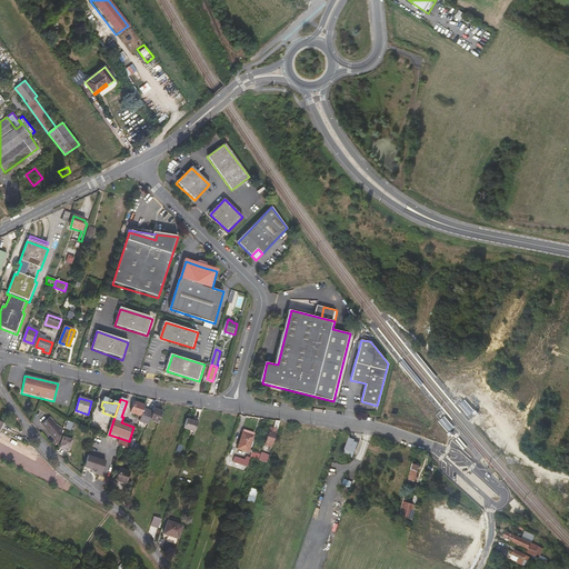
[(143,410),(146,407),(135,402),(131,413),(141,417),(143,410)]
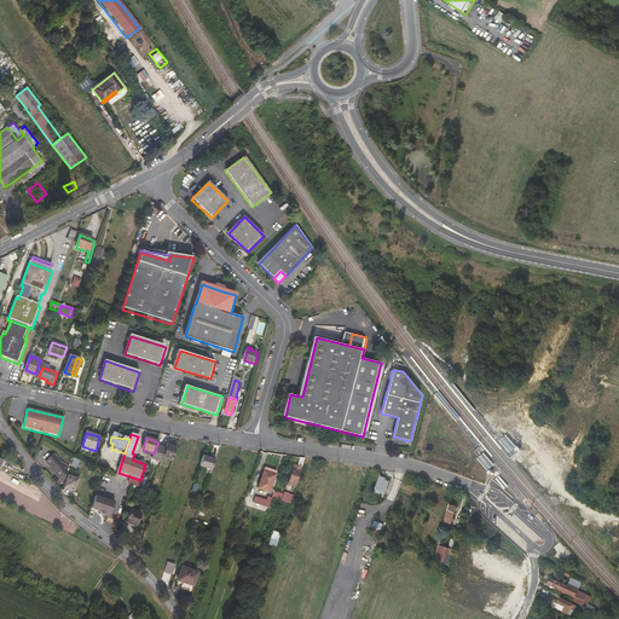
[(161,463),(163,458),(167,447),(163,445),(162,447),(156,446),(154,453),(151,460),(161,463)]
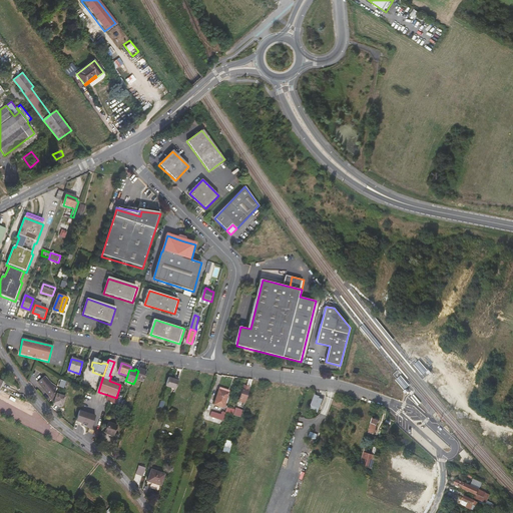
[(142,383),(146,373),(143,372),(138,371),(135,380),(142,383)]
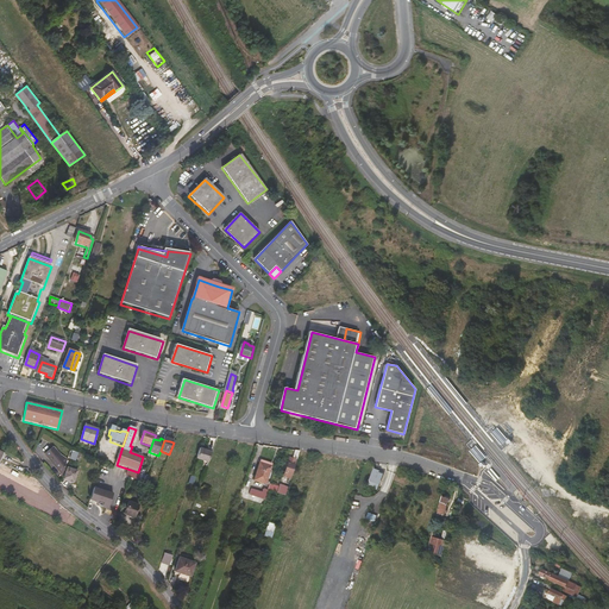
[(60,477),(61,478),(67,460),(56,453),(56,452),(54,449),(44,456),(60,477)]
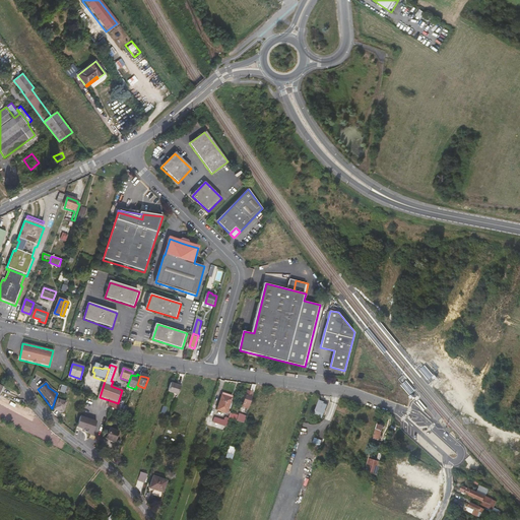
[(67,394),(70,387),(62,384),(59,390),(67,394)]
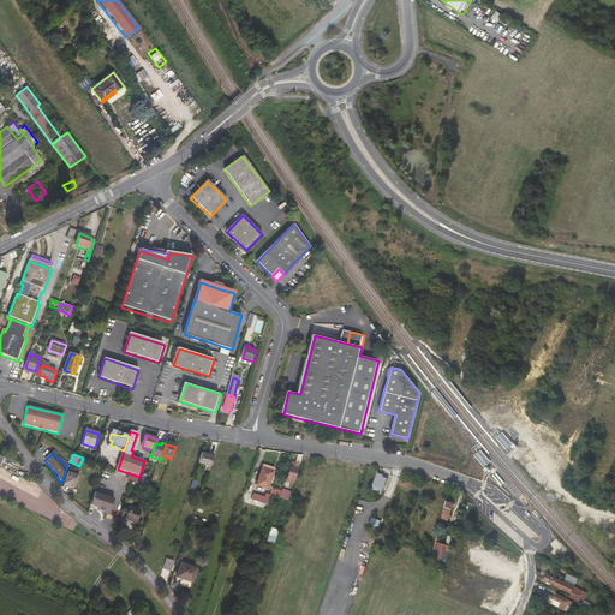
[(209,469),(213,457),(209,455),(208,458),(201,454),(197,465),(209,469)]
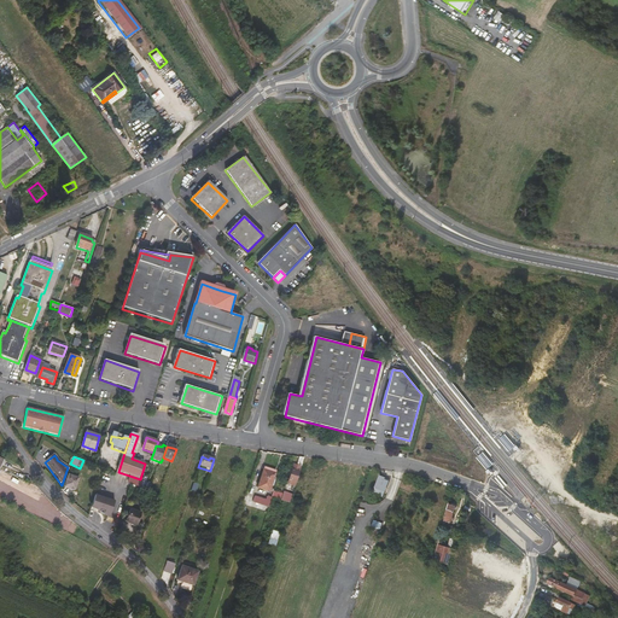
[(257,489),(266,493),(272,474),(263,471),(257,489)]
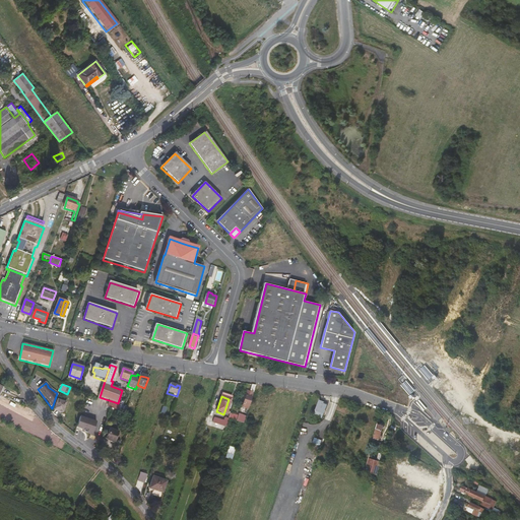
[(246,397),(242,408),(247,410),(251,398),(246,397)]
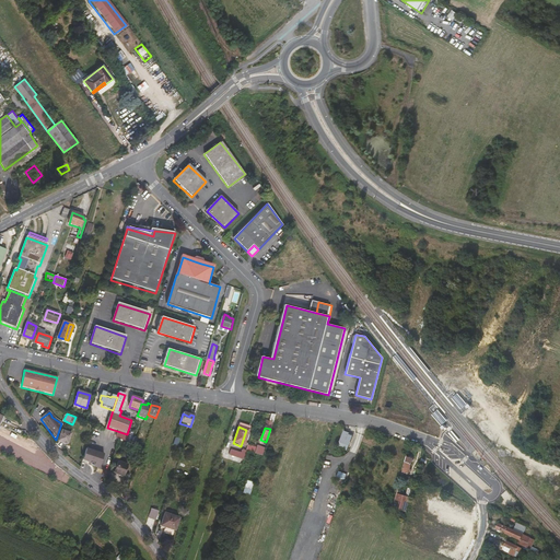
[(71,435),(61,431),(58,442),(68,445),(71,435)]
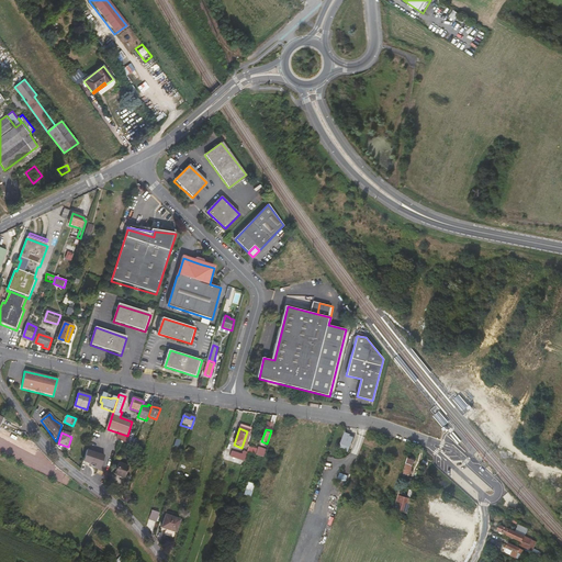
[(355,436),(346,433),(341,444),(350,447),(355,436)]
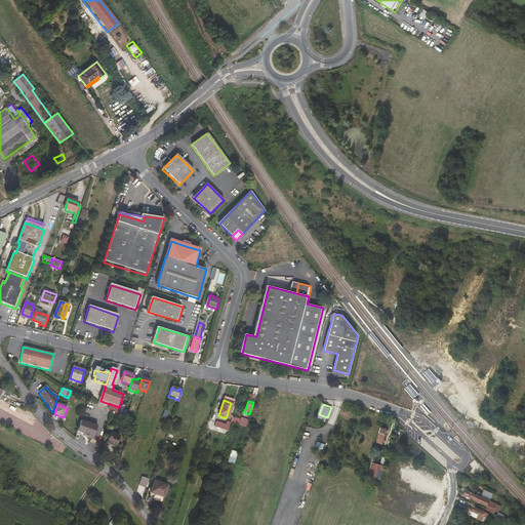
[(429,414),(431,413),(422,404),(420,405),(429,414)]
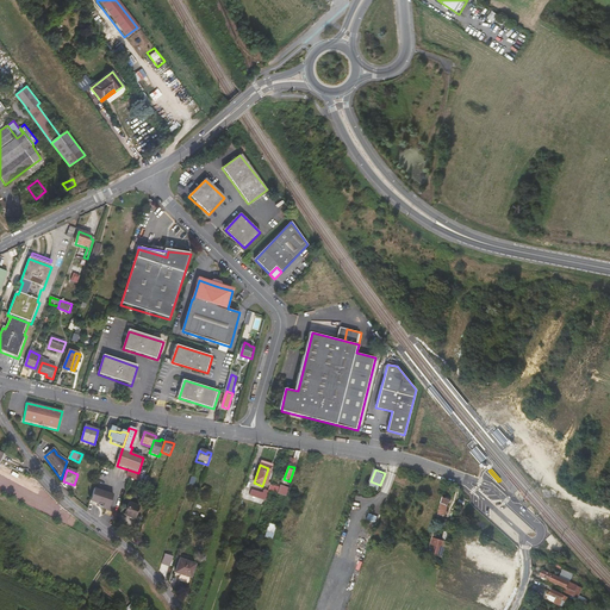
[(470,491),(459,487),(456,497),(466,500),(470,491)]
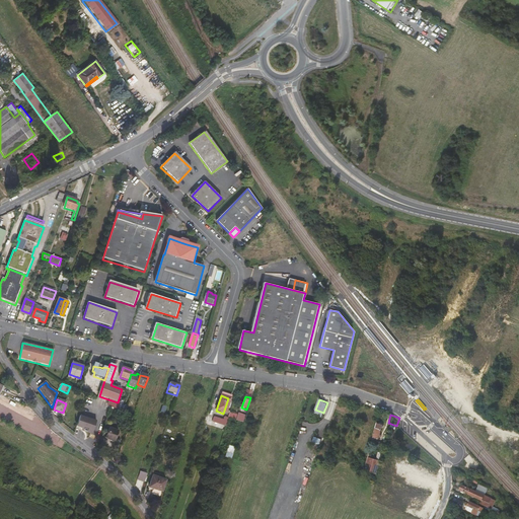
[(80,417),(77,428),(82,429),(82,430),(83,431),(83,432),(83,433),(84,433),(92,436),(96,423),(80,417)]
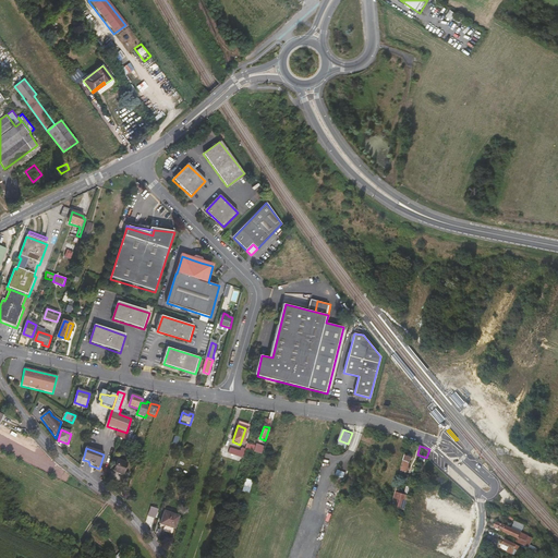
[(409,457),(403,456),(398,478),(408,481),(409,477),(402,475),(403,472),(405,472),(409,457)]
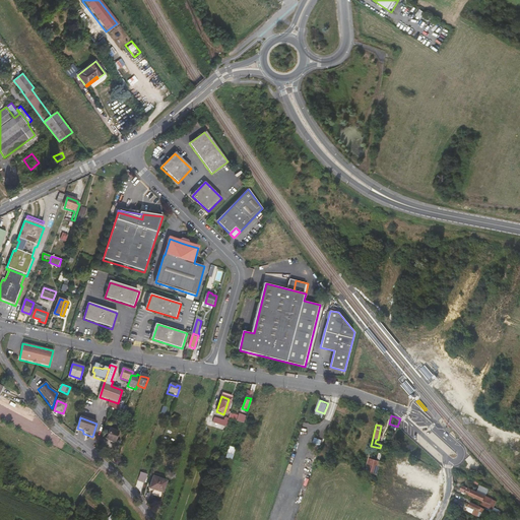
[(107,440),(115,444),(119,432),(111,429),(107,440)]
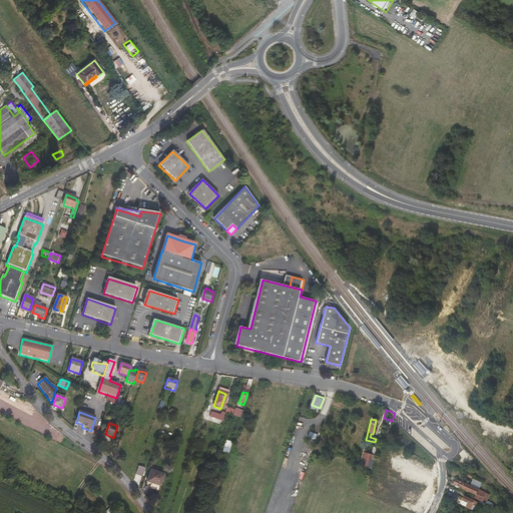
[(373,470),(373,468),(374,462),(375,457),(364,453),(363,459),(366,460),(365,467),(373,470)]
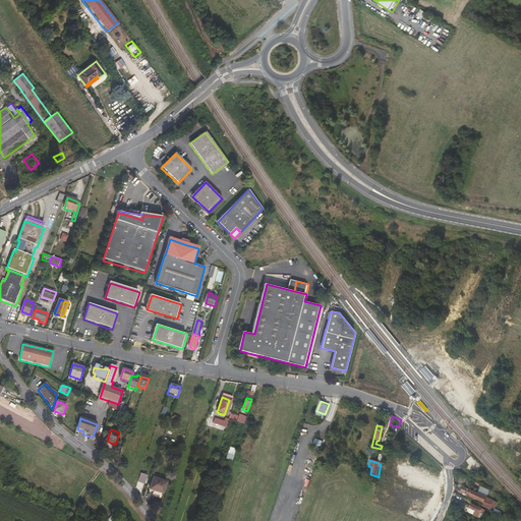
[(483,474),(486,468),(480,465),(477,470),(483,474)]
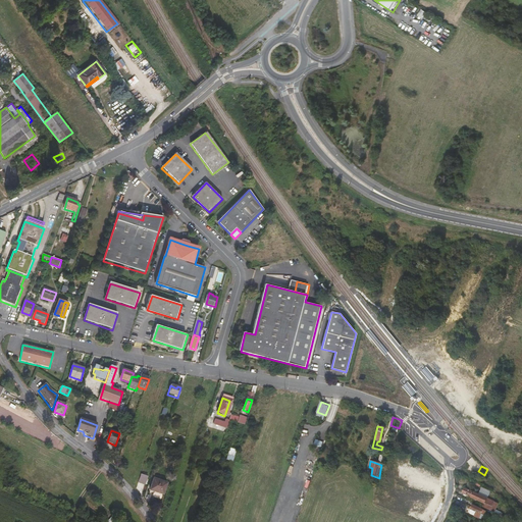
[(142,473),(139,481),(145,483),(148,475),(142,473)]
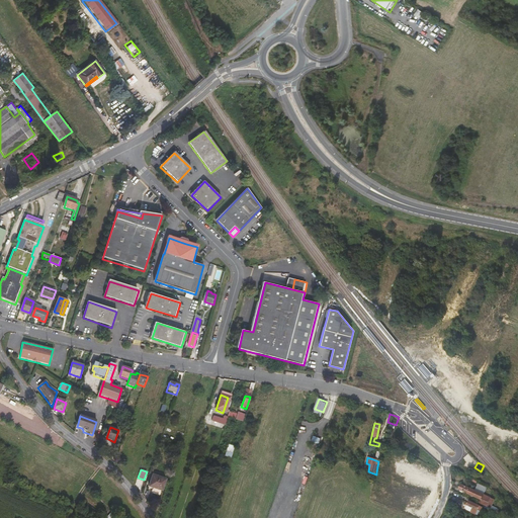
[(154,487),(162,490),(166,479),(153,473),(148,488),(153,489),(154,487)]
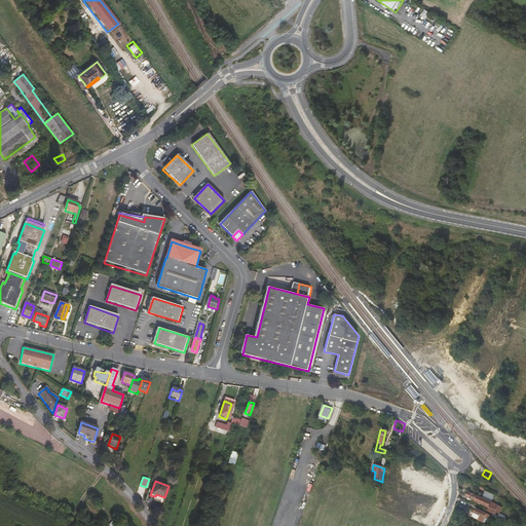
[(496,508),(465,493),(463,498),(487,510),(486,513),(491,516),(496,508)]
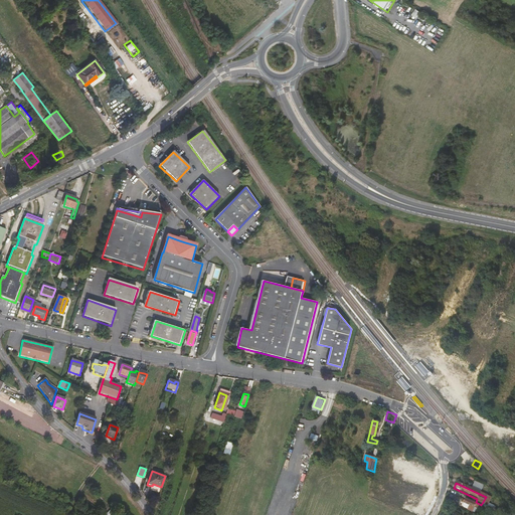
[(469,507),(467,512),(471,514),(475,505),(464,500),(462,504),(469,507)]
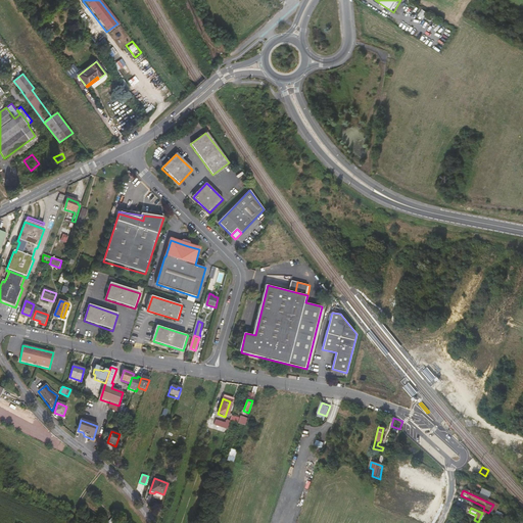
[(467,516),(474,520),(476,515),(469,512),(467,516)]
